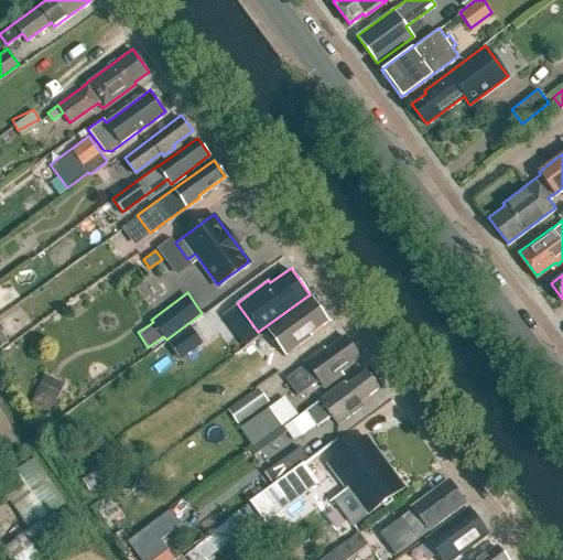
[(244,346),(255,359),(278,343),(285,353),(312,334),(311,332),(327,319),(311,297),(244,346)]
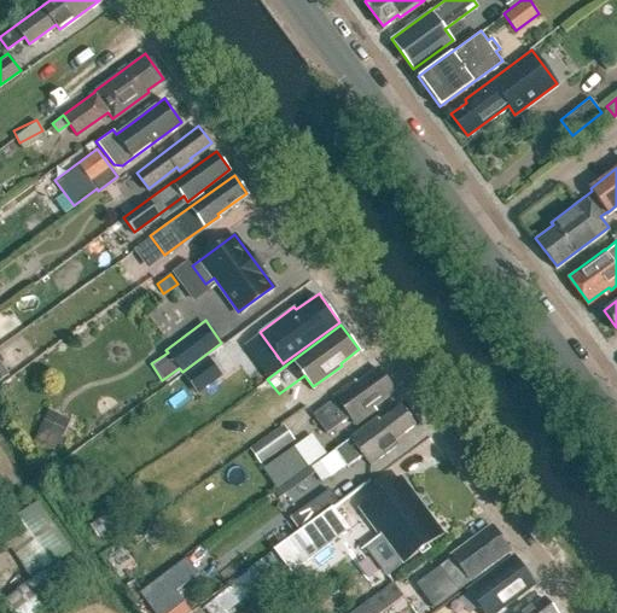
[(376,407),(374,404),(395,389),(378,366),(358,380),(355,378),(332,393),(335,396),(313,412),(326,431),(349,415),(354,422),(376,407)]
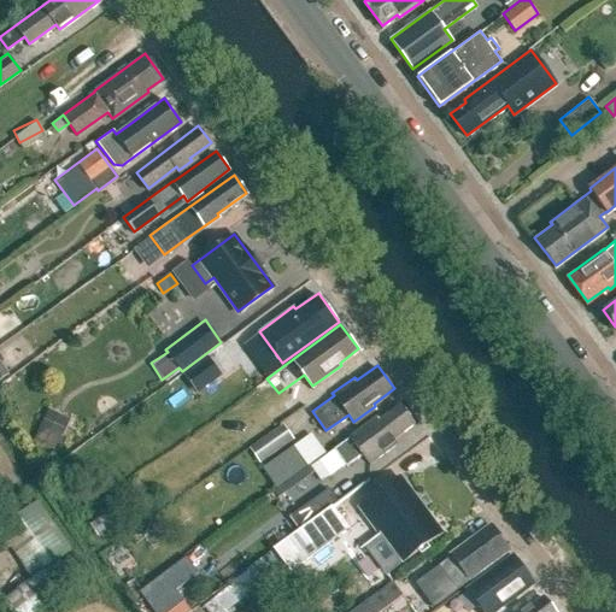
[(263,398),(273,390),(264,381),(256,388),(263,398)]
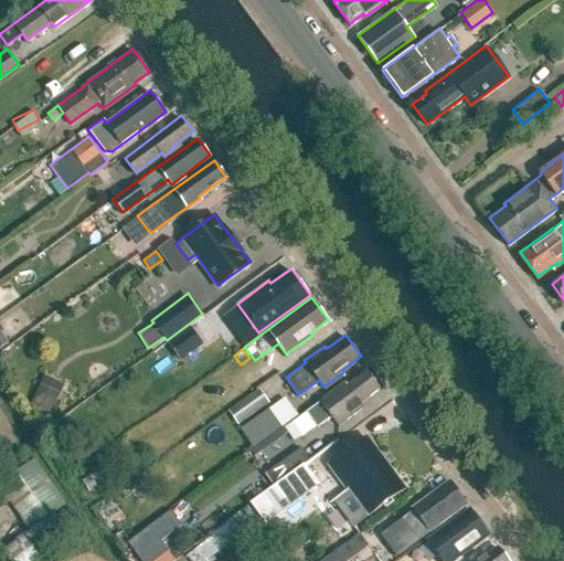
[(44,368),(28,399),(48,410),(64,378),(44,368)]
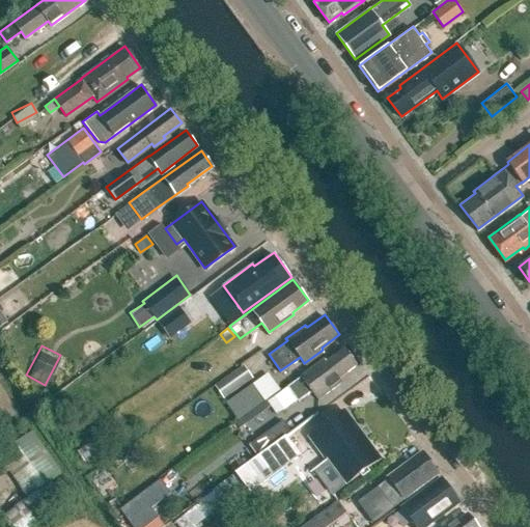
[(298,399),(311,389),(317,397),(341,380),(338,376),(357,362),(345,347),(327,360),(325,357),(287,385),(298,399)]
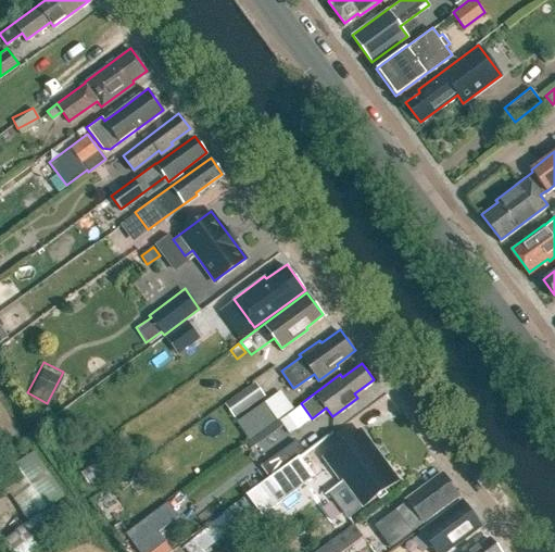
[(254,379),(224,401),(234,414),(263,393),(254,379)]
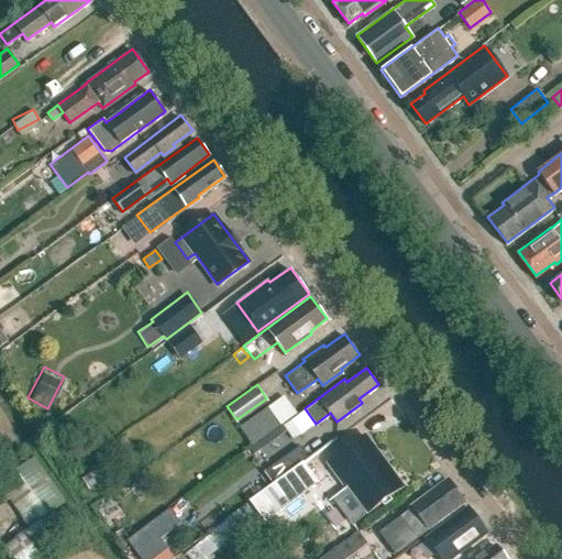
[(279,424),(296,412),(284,394),(267,405),(279,424)]
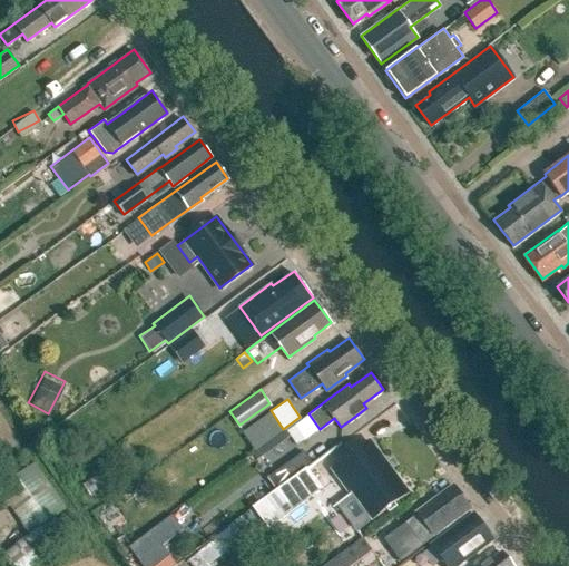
[(270,411),(261,418),(272,433),(281,427),(270,411)]
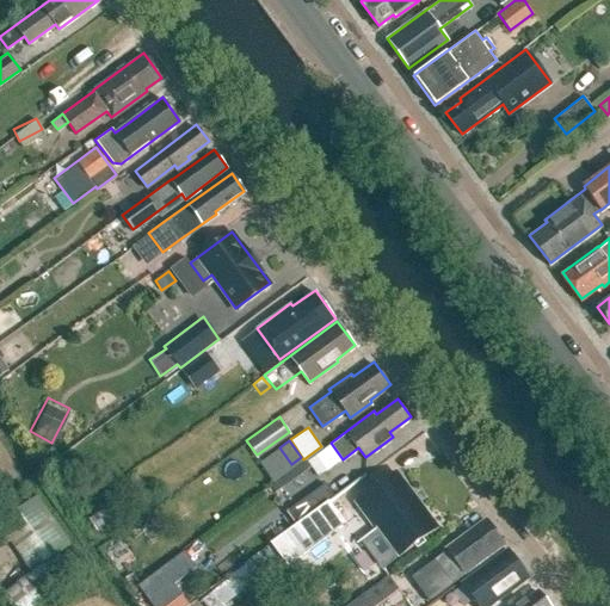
[(316,474),(326,470),(314,455),(307,459),(310,464),(316,474)]
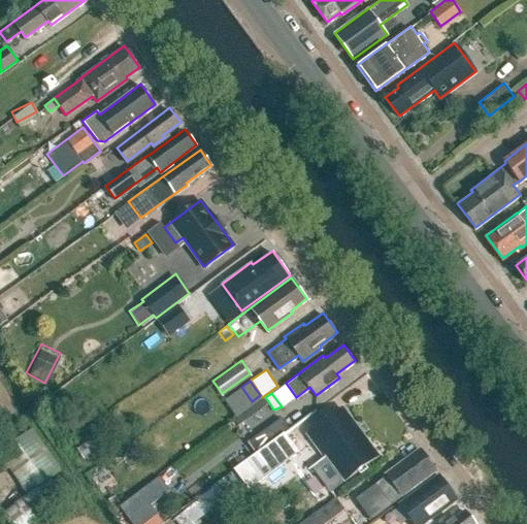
[(264,396),(233,419),(241,429),(246,425),(242,420),(268,401),(265,397),(264,396)]
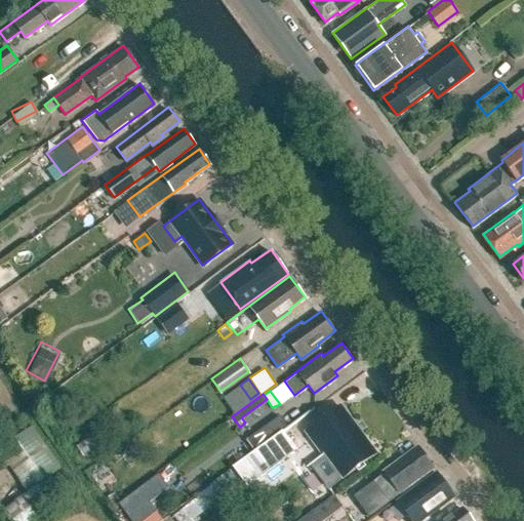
[(306,429),(340,477),(375,451),(339,403),(306,429)]
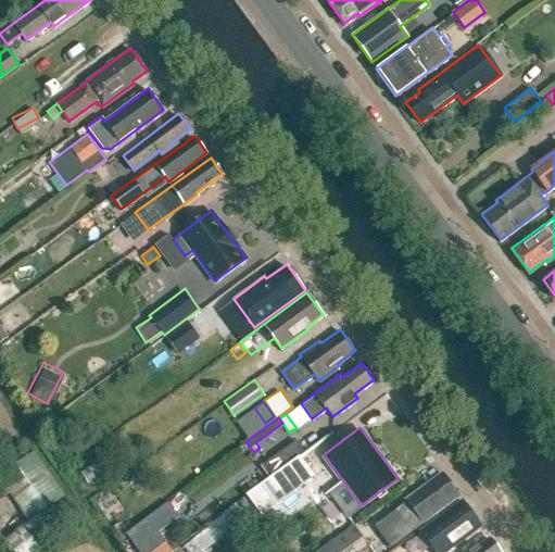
[(238,480),(247,492),(298,454),(304,450),(294,437),(238,480)]
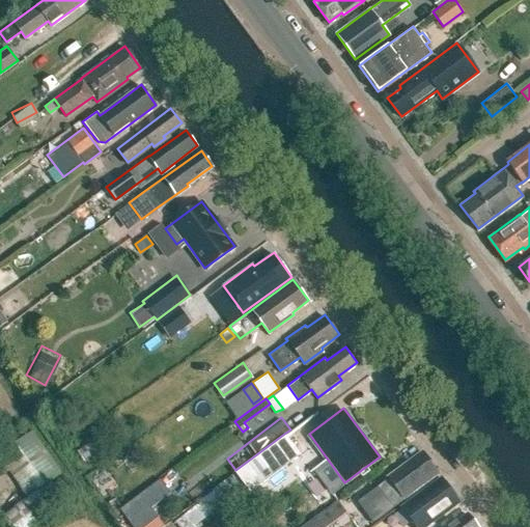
[(0,474),(7,470),(26,496),(61,472),(31,430),(0,450),(0,474)]
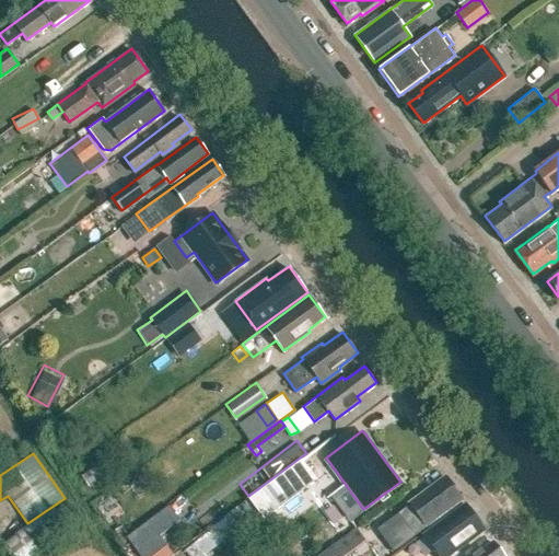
[(300,458),(248,496),(247,496),(263,518),(315,478),(300,458)]
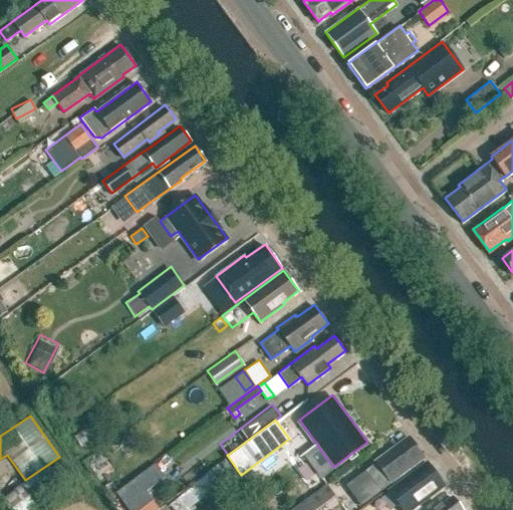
[(80,445),(91,438),(84,428),(73,435),(80,445)]
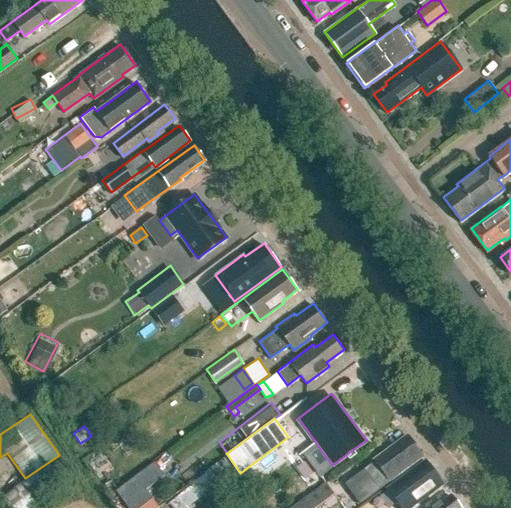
[(364,467),(379,487),(422,454),(407,434),(374,459),(364,467)]
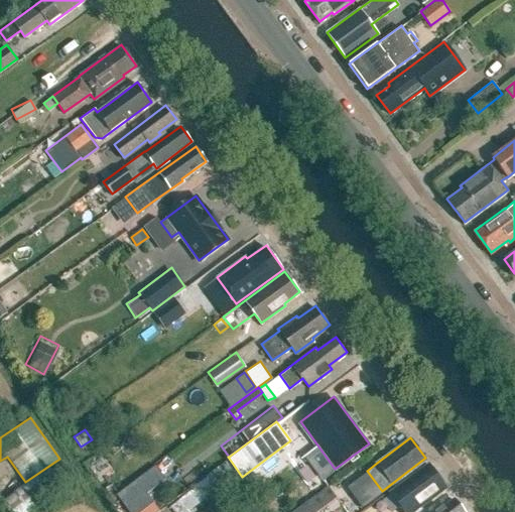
[(164,479),(175,474),(168,458),(157,463),(164,479)]
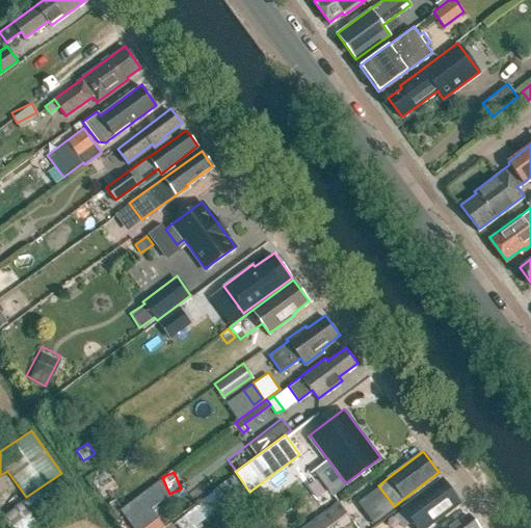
[(442,477),(402,506),(418,527),(424,527),(460,501),(442,477)]
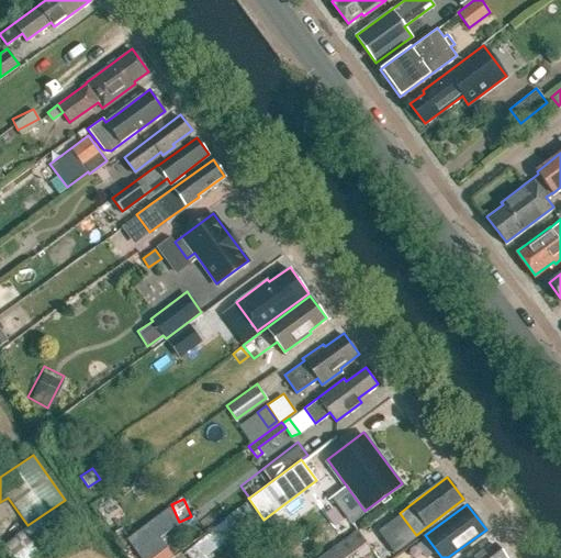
[(6,549),(11,557),(35,557),(74,531),(59,512),(6,549)]
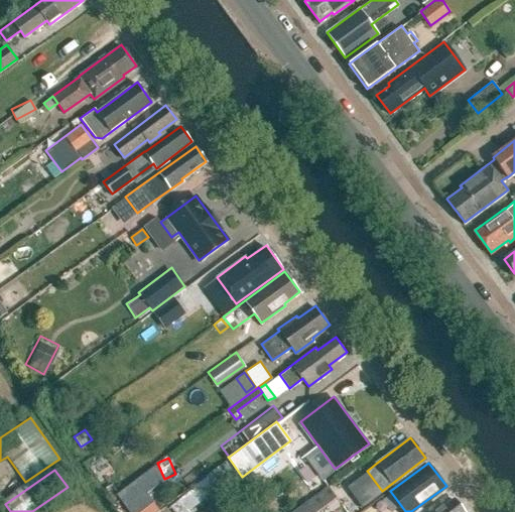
[(201,500),(219,486),(208,473),(190,487),(201,500)]
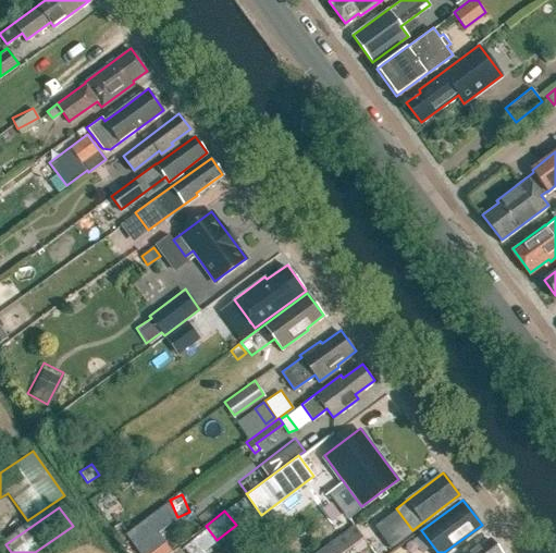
[(338,552),(362,536),(353,524),(312,552),(338,552)]
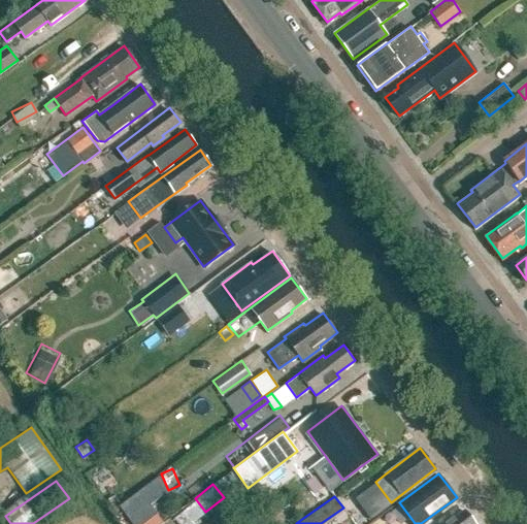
[(194,523),(195,523),(184,509),(174,516),(179,523),(194,523)]
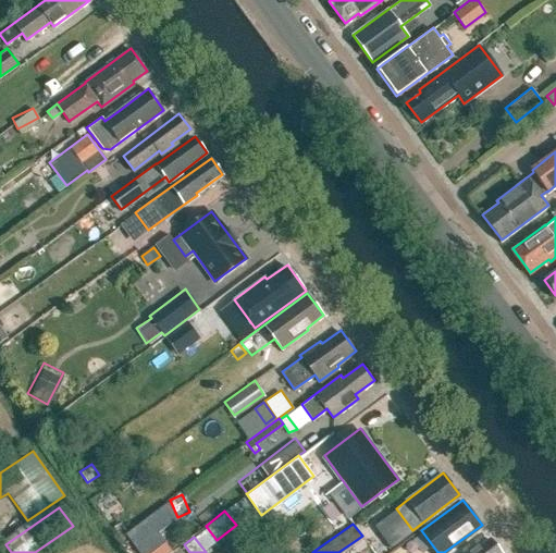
[(502,552),(490,537),(468,552),(502,552)]
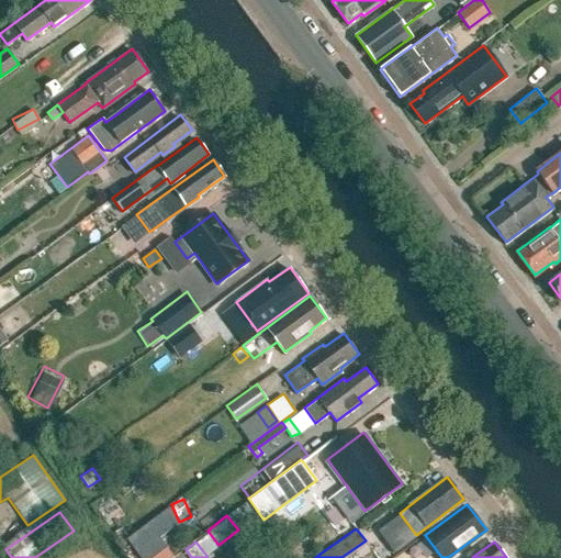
[(411,557),(404,548),(388,557),(411,557)]
